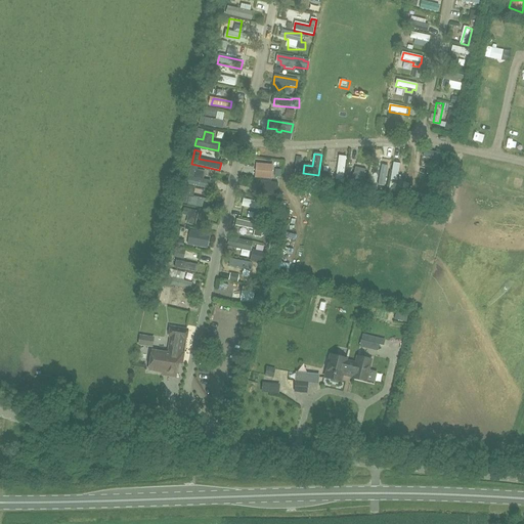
[(256,164),(255,176),(271,178),(272,166),(256,164)]
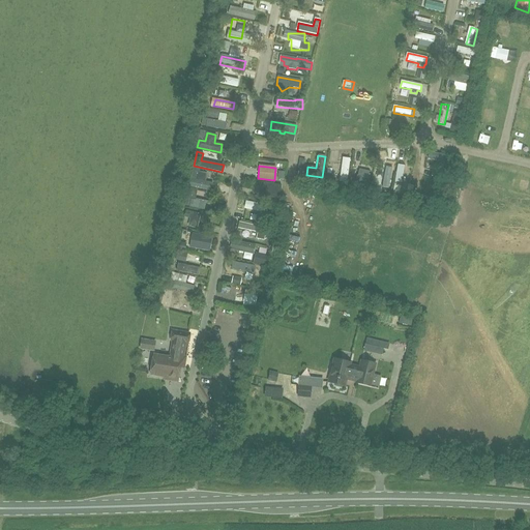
[(350,179),(349,186),(366,189),(370,176),(369,176),(370,171),(360,169),(359,176),(358,176),(357,180),(350,179)]
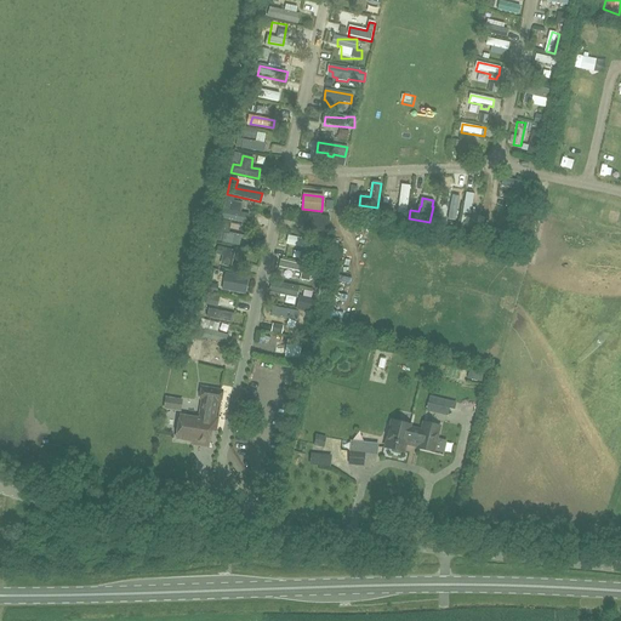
[(243,203),(224,199),(221,217),(248,222),(249,215),(240,212),(243,203)]
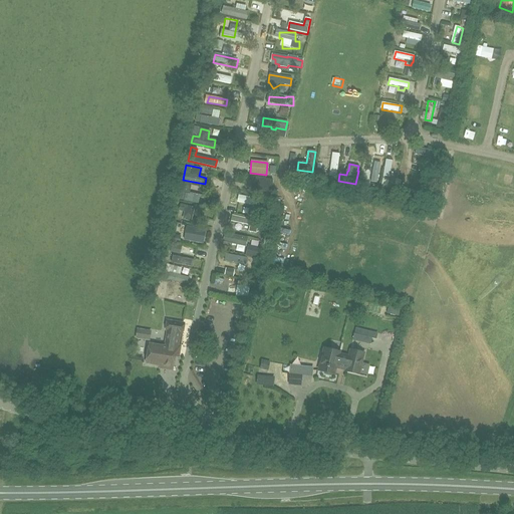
[(375,167),(373,184),(380,184),(382,168),(375,167)]
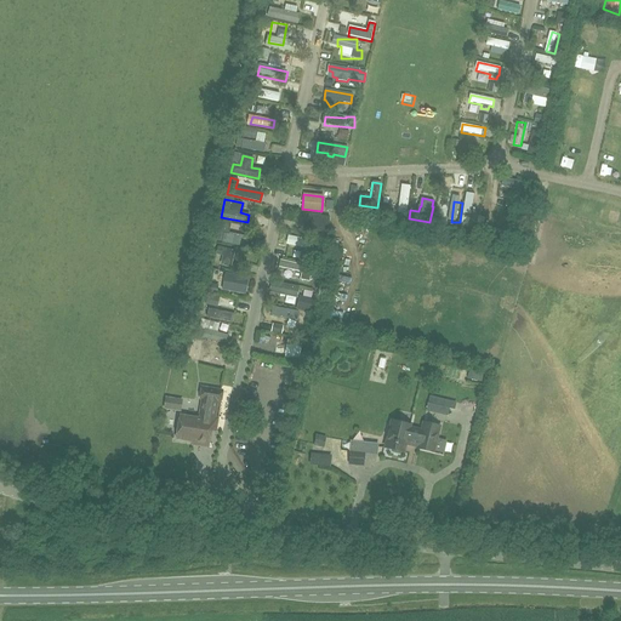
[(308,215),(306,229),(325,232),(328,217),(308,215)]
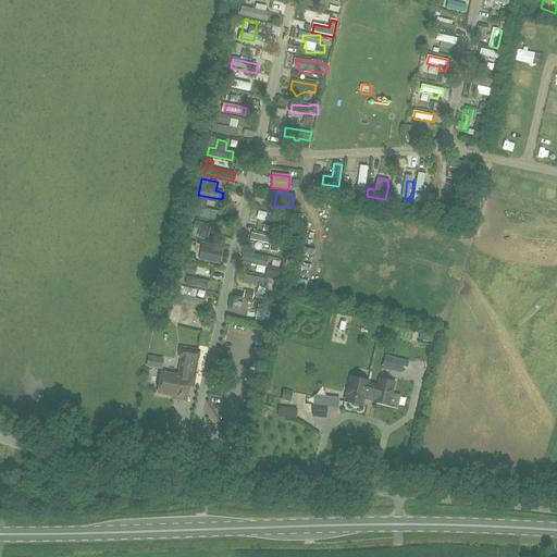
[(205,209),(207,199),(198,198),(194,215),(218,221),(219,212),(205,209)]
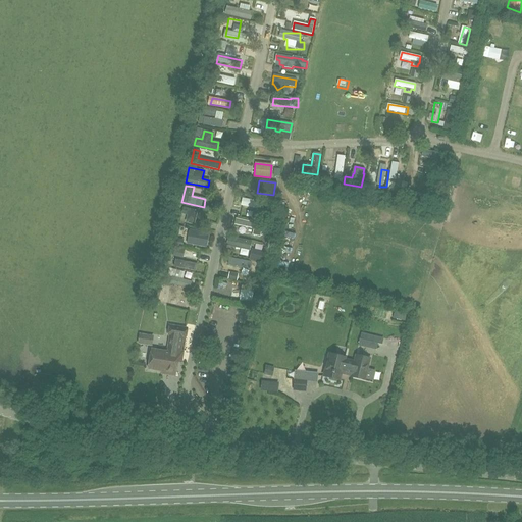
[(264,210),(265,202),(245,200),(244,208),(264,210)]
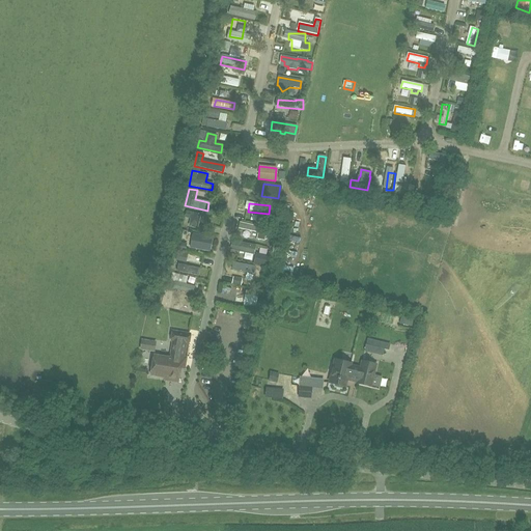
[(277,222),(278,208),(272,207),(271,215),(269,215),(268,221),(277,222)]
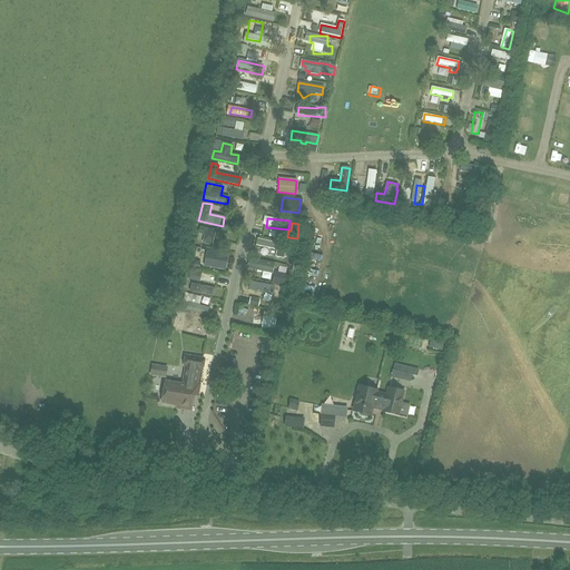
[(207,228),(200,226),(198,234),(206,236),(204,244),(212,245),(215,231),(207,228)]
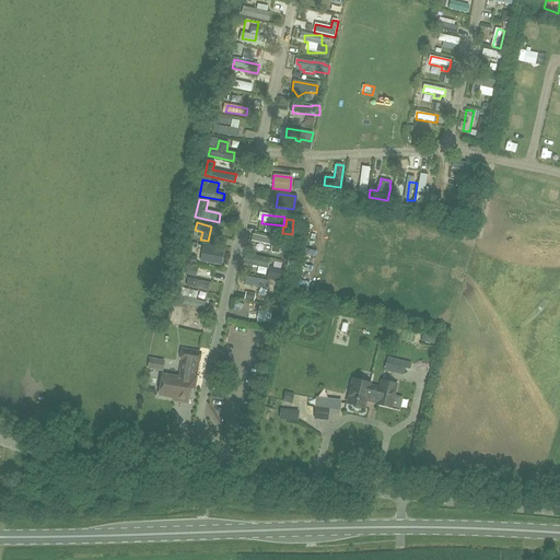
[(273,240),(253,235),(251,241),(271,245),(270,253),(279,255),(281,244),(273,242),(273,240)]
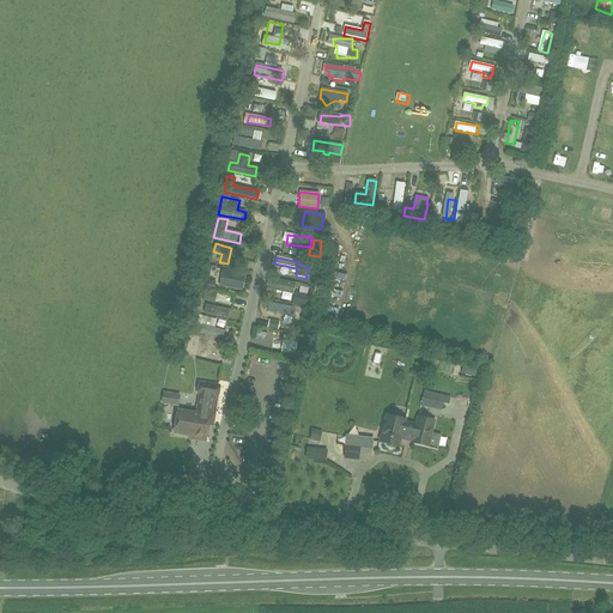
[(243,289),(246,274),(222,271),(219,284),(243,289)]
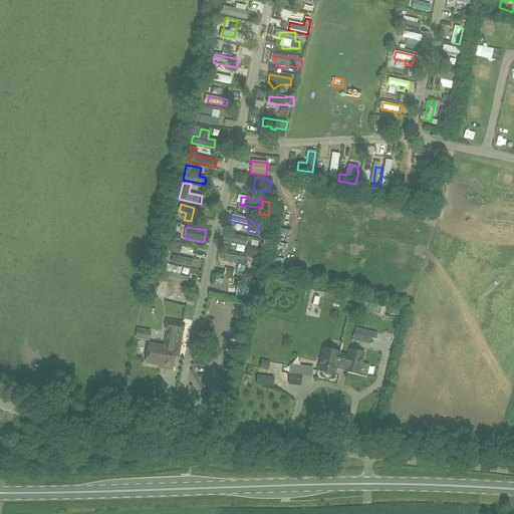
[(225,243),(248,246),(249,237),(226,234),(225,243)]
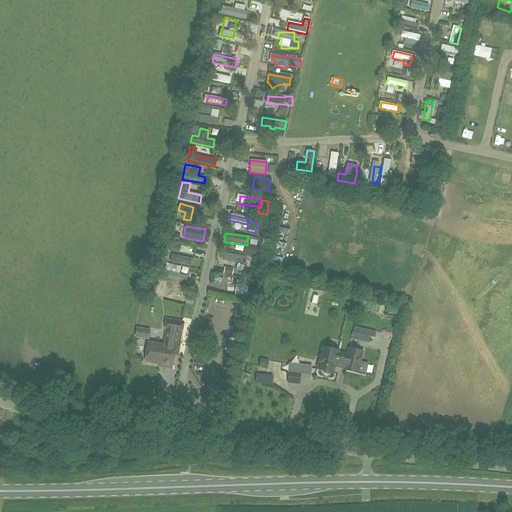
[(250,283),(238,281),(235,297),(247,299),(250,283)]
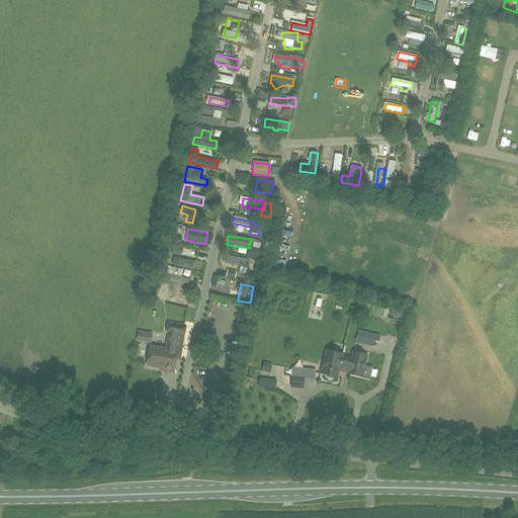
[(168,355),(176,356),(180,357),(181,350),(179,350),(181,336),(184,336),(185,327),(168,324),(167,333),(171,334),(169,350),(168,355)]
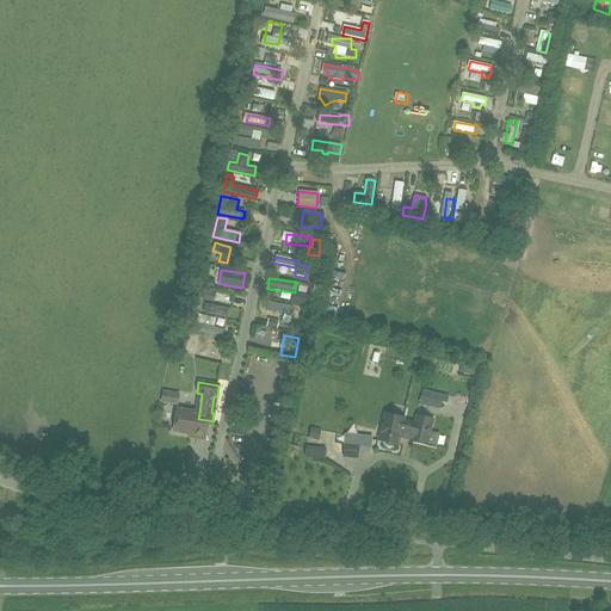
[(173,403),(176,394),(164,392),(162,401),(173,403)]
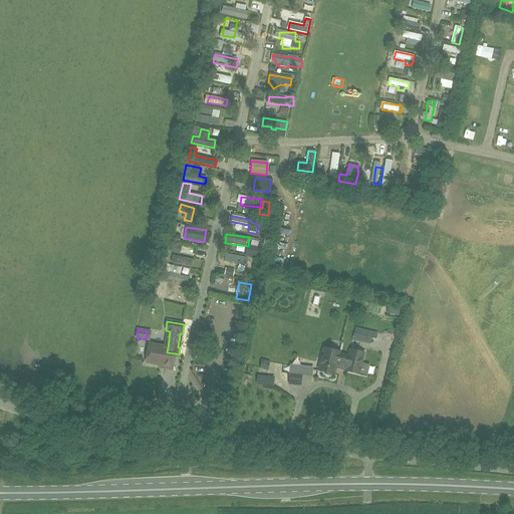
[(173,369),(175,356),(175,353),(167,352),(168,347),(149,344),(146,363),(165,365),(164,368),(173,369)]
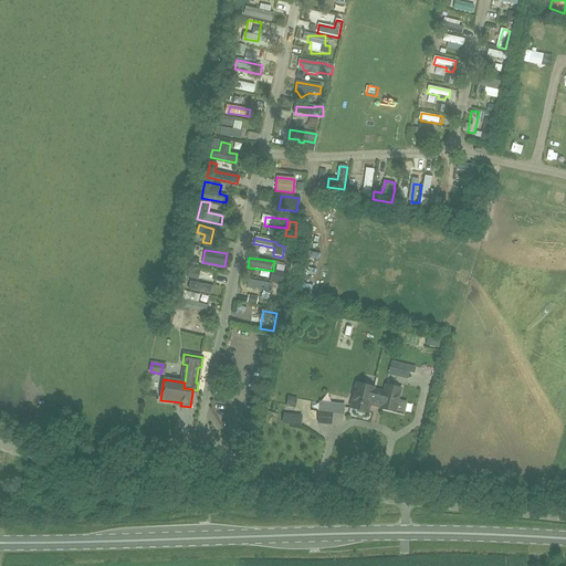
[(370,405),(375,406),(380,407),(380,409),(395,412),(401,389),(386,385),(385,392),(374,390),(374,388),(357,384),(350,408),(358,410),(357,412),(365,415),(366,411),(368,412),(370,405)]
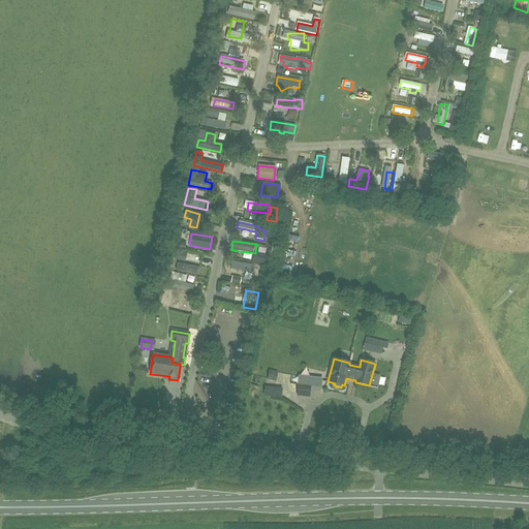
[(278,373),(269,372),(268,379),(276,381),(278,373)]
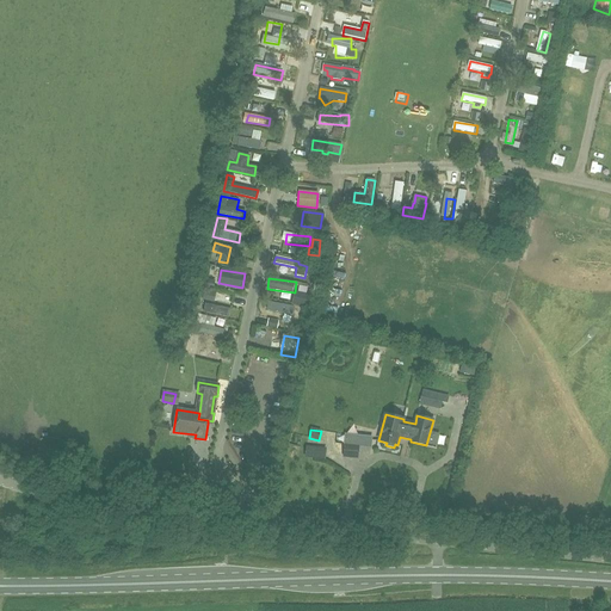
[(371,440),(345,438),(344,457),(358,458),(359,446),(371,448),(371,440)]
